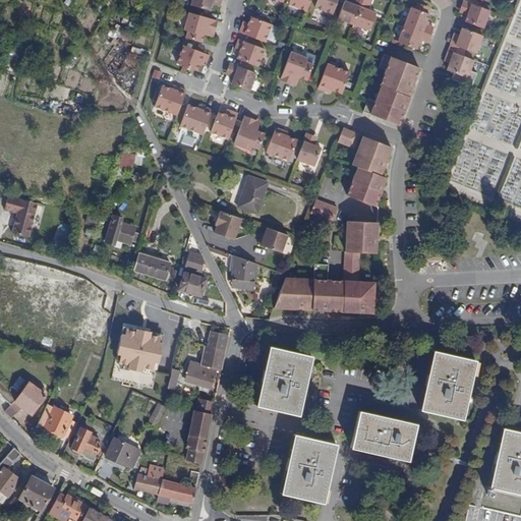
[(191,0),(190,6),(209,11),(211,5),(212,1),(221,4),(221,0),(191,0)]
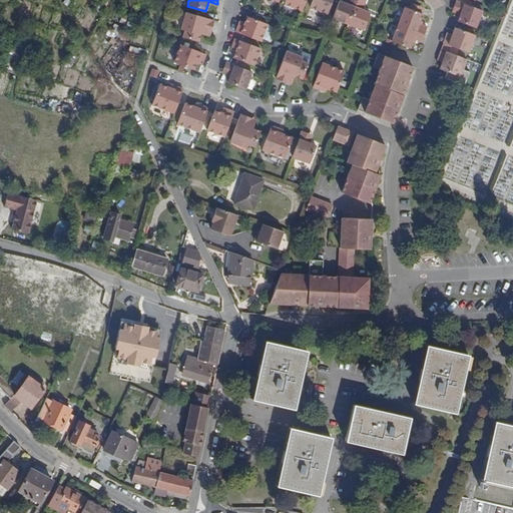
[(306,0),(286,0),(285,4),(302,11),(306,0)]
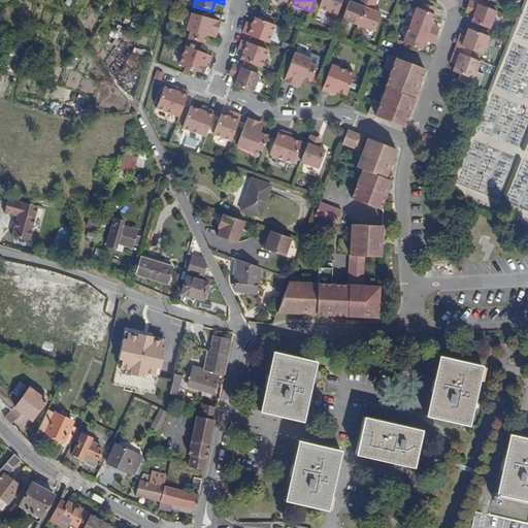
[(337,14),(341,0),(321,0),(319,7),(337,14)]
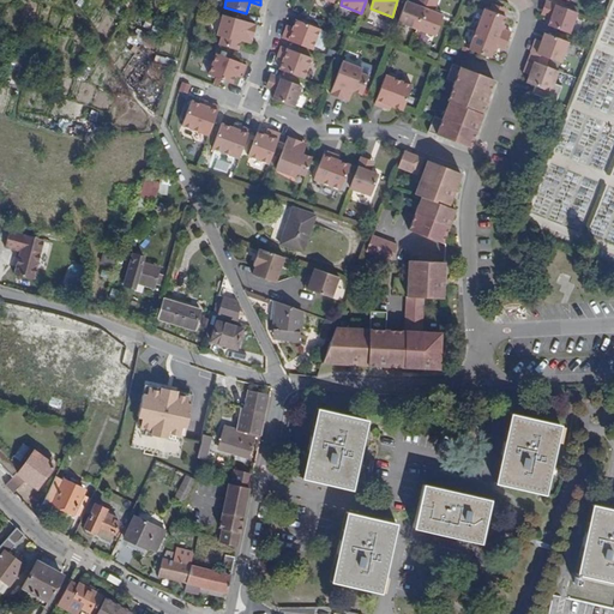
[(417,29),(427,0),(417,0),(416,5),(405,1),(398,22),(417,29)]
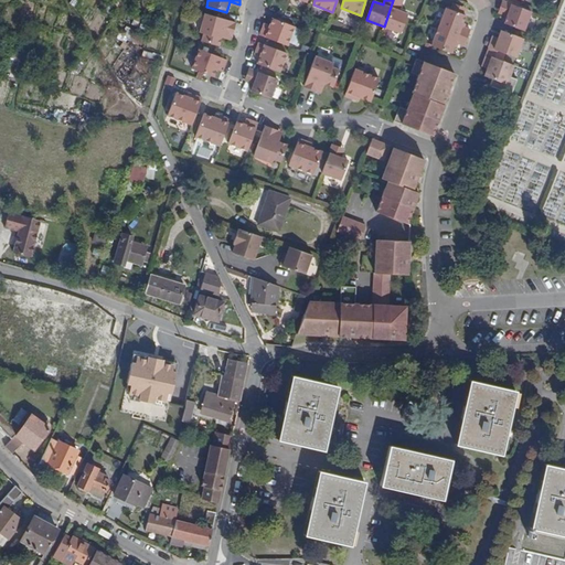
[(398,11),(402,0),(393,0),(384,27),(401,33),(407,14),(398,11)]
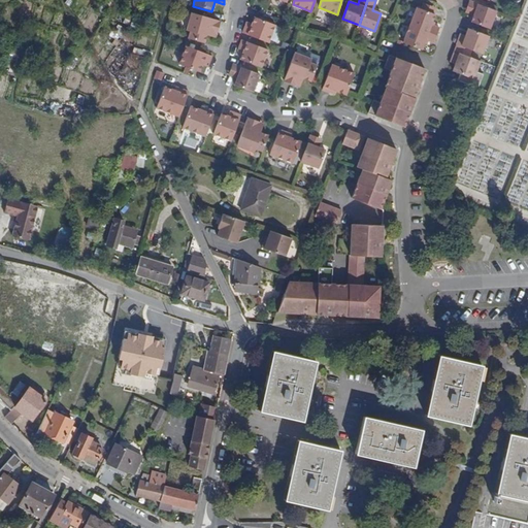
[(489,28),(495,10),(469,0),(467,8),(475,11),(474,14),(471,22),(489,28)]
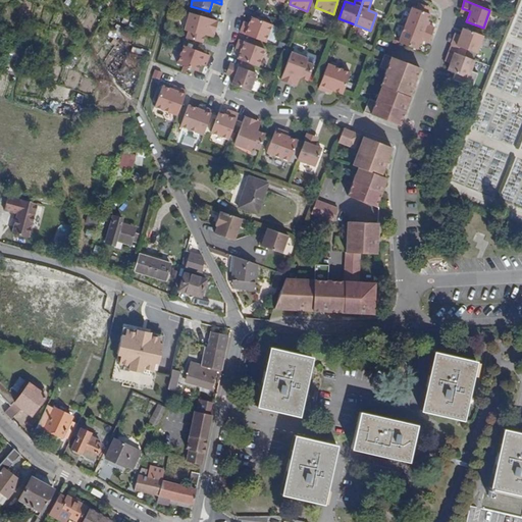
[(431,7),(420,3),(418,9),(429,13),(431,7)]
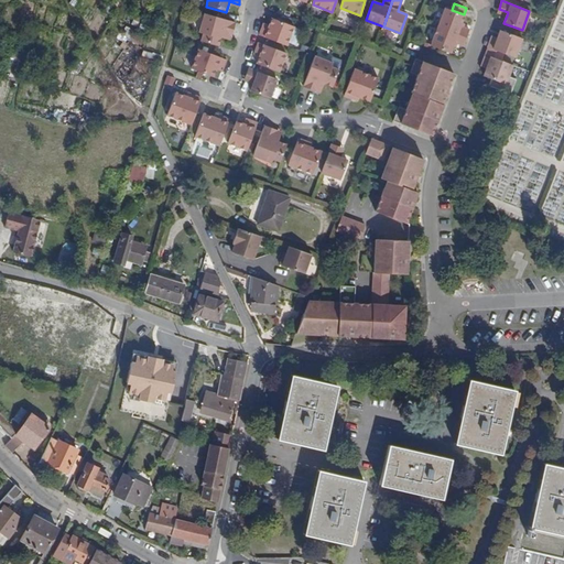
[(464,14),(452,10),(445,8),(438,26),(466,38),(469,29),(461,25),(462,22),(465,14),(464,14)]
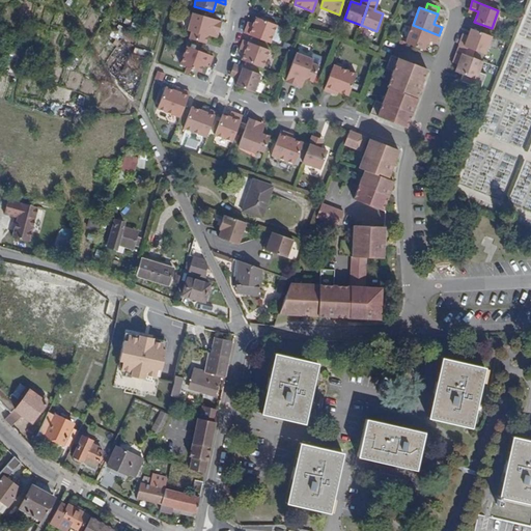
[(220,22),(191,14),(186,31),(190,32),(188,39),(203,45),(205,36),(207,37),(208,33),(216,35),(220,22)]
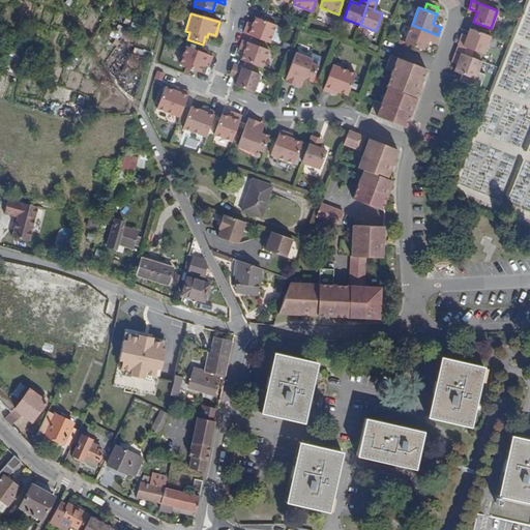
[(245,27),(243,34),(269,45),(275,26),(255,19),(253,25),(251,29),(245,27)]
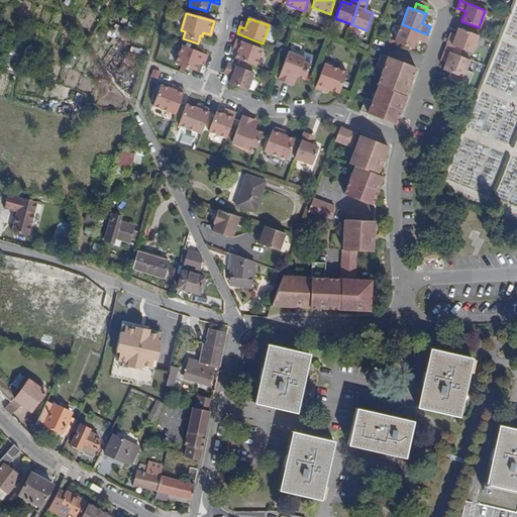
[(427,34),(402,24),(395,41),(413,48),(415,41),(417,38),(425,41),(427,34)]
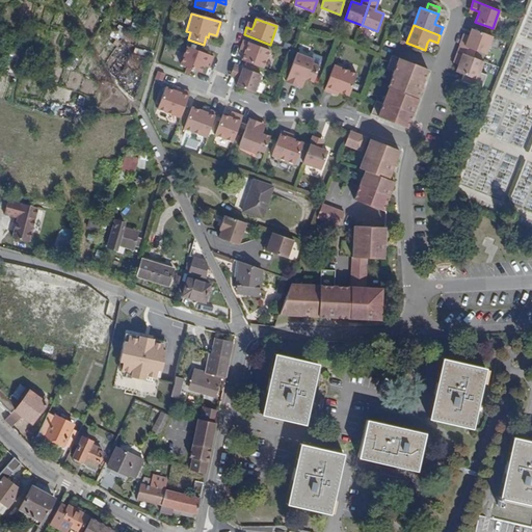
[(485,54),(493,35),(473,28),(470,35),(469,38),(462,36),(460,44),(475,50),(485,54)]
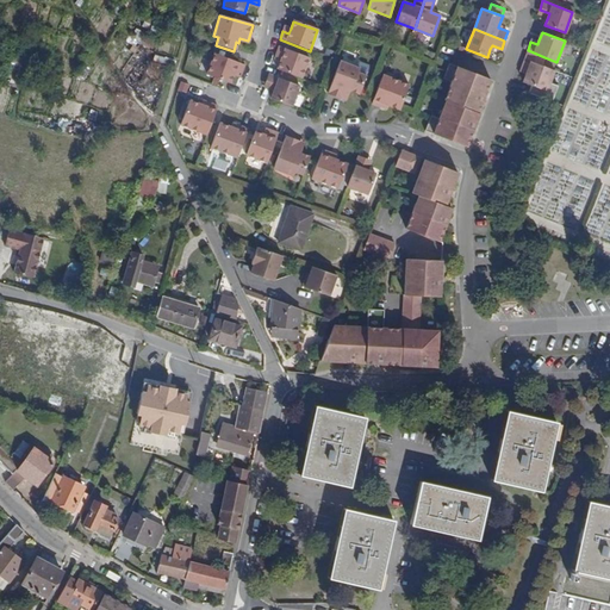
[(279,47),(275,55),(281,57),(280,62),(278,69),(302,79),(309,57),(307,57),(279,47)]
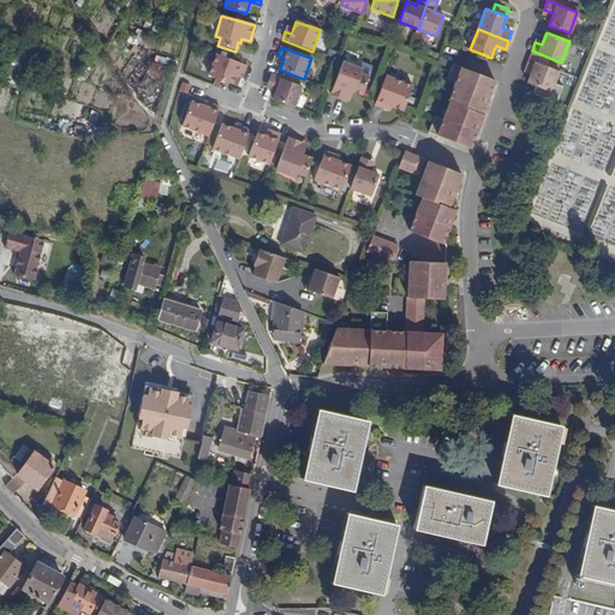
[(547,65),(549,58),(532,51),(529,59),(547,65)]
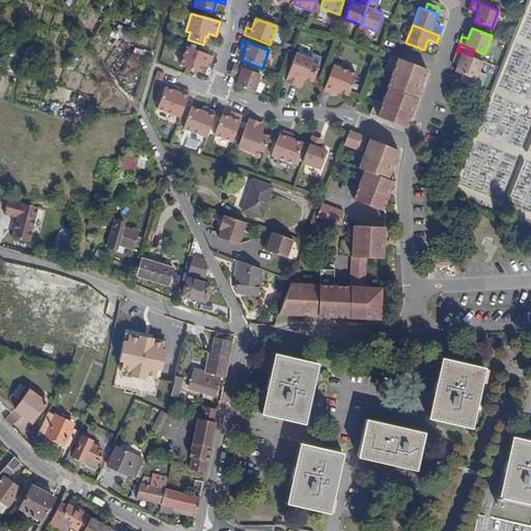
[(204,62),(210,64),(213,56),(187,47),(179,65),(200,73),(203,65),(204,62)]
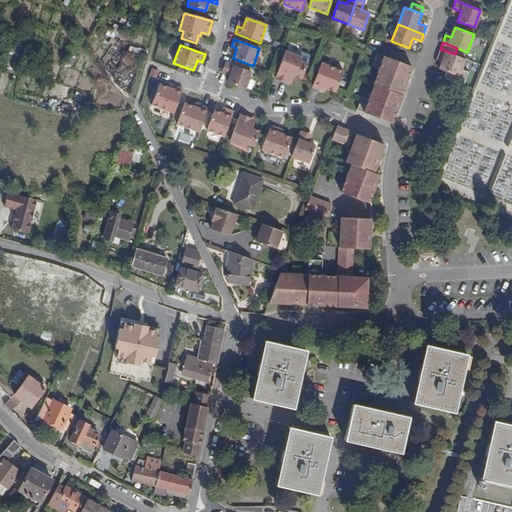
[(276,76),(288,81),(291,74),(294,75),(295,73),(302,76),(308,61),(301,59),(303,55),(286,49),(276,76)]
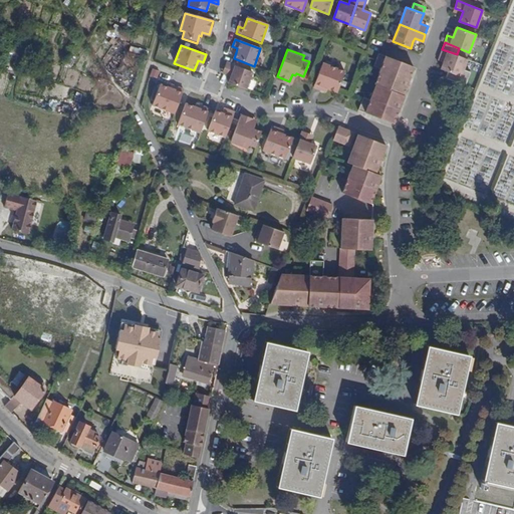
[(461,76),(467,58),(457,54),(442,49),(439,56),(445,58),(444,61),(441,68),(461,76)]
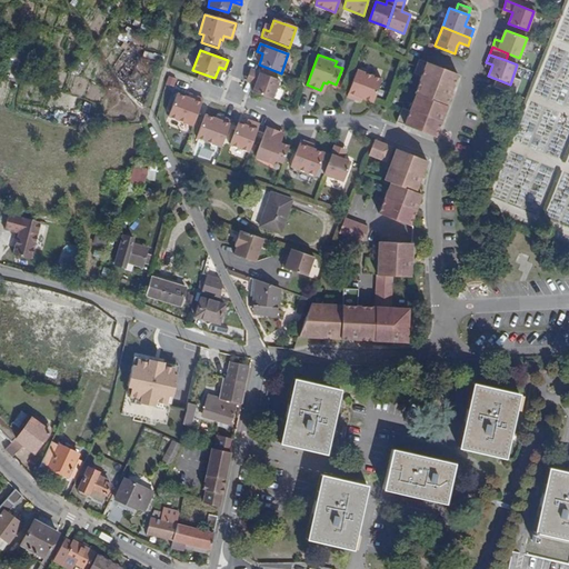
[(402,107),(397,121),(436,137),(442,118),(439,116),(440,111),(445,113),(448,105),(446,105),(450,92),(447,91),(449,87),(452,88),(458,73),(420,59),(419,58),(413,72),(421,76),(415,92),(416,92),(410,110),(402,107)]
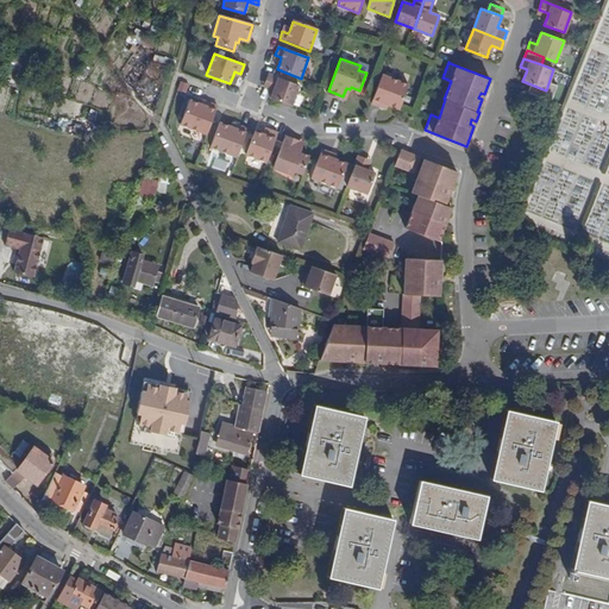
[(272,90),(270,99),(290,106),(299,86),(268,74),(264,83),(275,87),(272,90)]
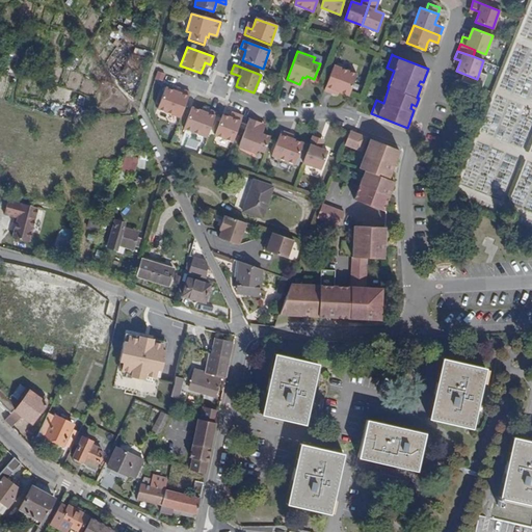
[(356,76),(334,67),(324,91),(331,95),(334,91),(339,94),(348,97),(356,76)]
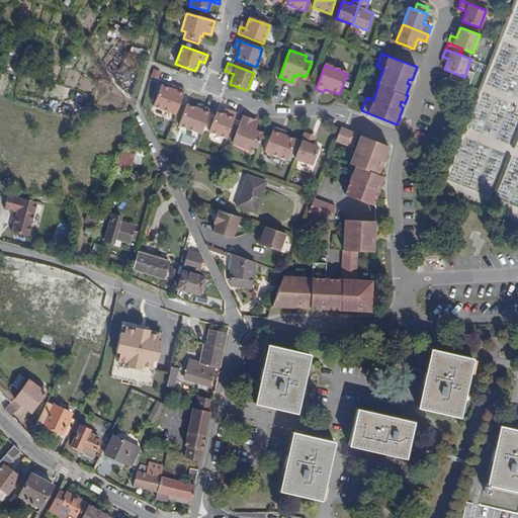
[(153,106),(175,114),(184,92),(176,89),(175,91),(170,89),(161,86),(153,106)]
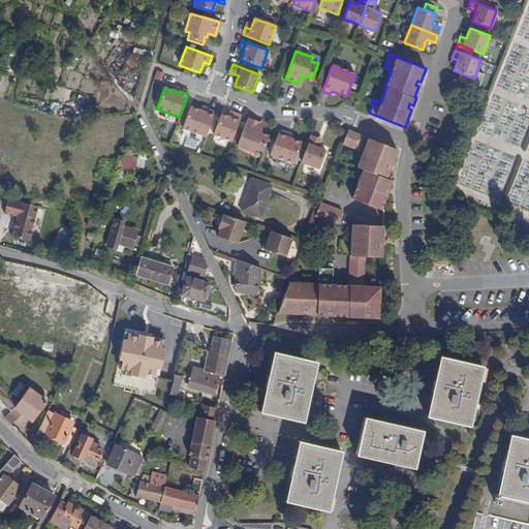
[(182,128),(206,136),(215,112),(207,109),(206,113),(200,111),(190,106),(182,128)]
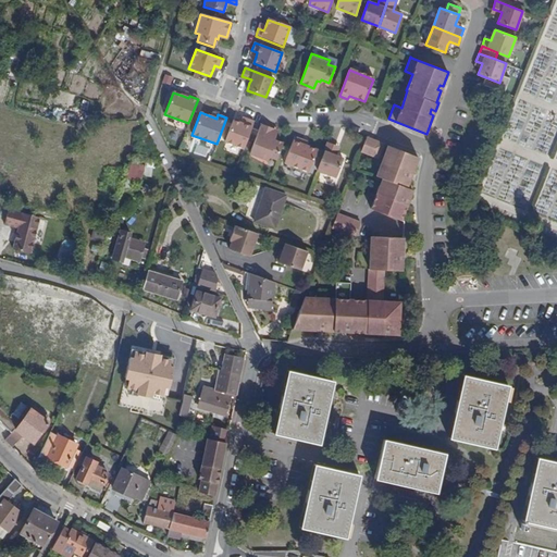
[(224,141),(244,149),(254,122),(246,119),(244,124),(239,123),(233,120),(224,141)]
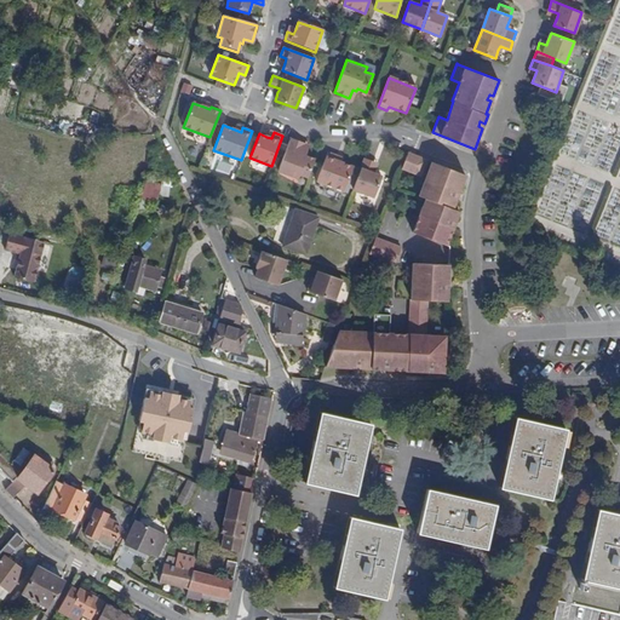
[(299,174),(308,178),(315,160),(305,156),(306,154),(302,153),(305,144),(290,139),(277,172),(298,179),(299,174)]
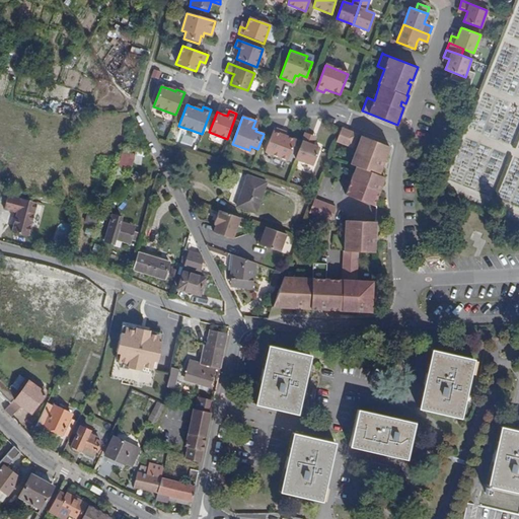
[(275,128),(265,152),(288,160),(296,140),(286,136),(281,134),(282,131),(275,128)]
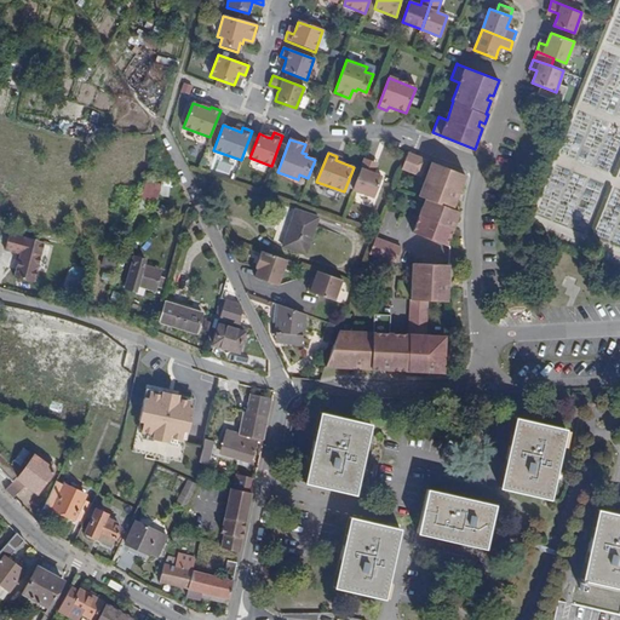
[(422,174),(425,165),(428,160),(418,156),(417,159),(413,168),(412,172),(422,174)]
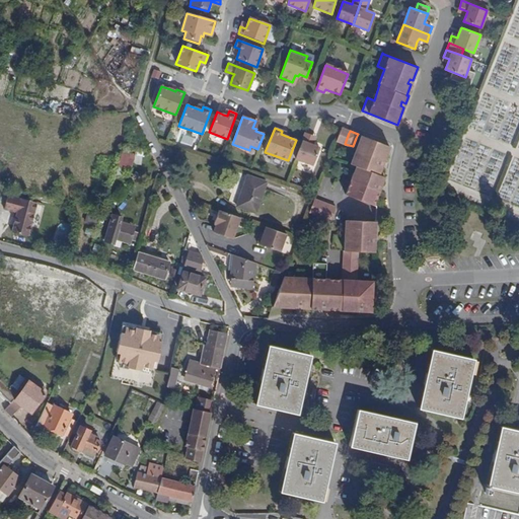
[(373,206),(374,205),(379,192),(375,191),(377,187),(380,189),(384,176),(379,174),(383,163),(379,162),(381,159),(384,160),(389,146),(361,135),(360,140),(350,164),(356,166),(345,195),(373,206)]
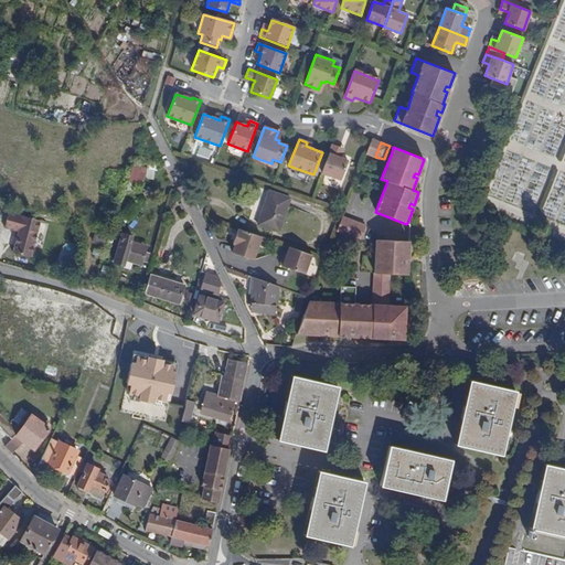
[(331,148),(321,173),(341,181),(348,161),(341,158),(337,157),(339,151),(331,148)]
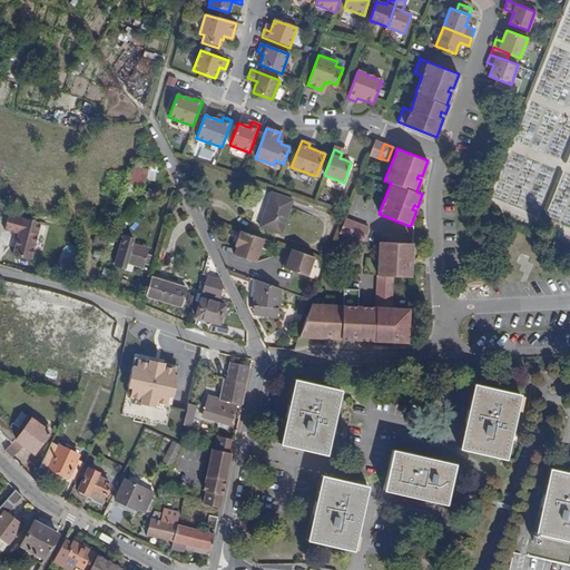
[(134,166),(130,182),(145,186),(148,169),(134,166)]
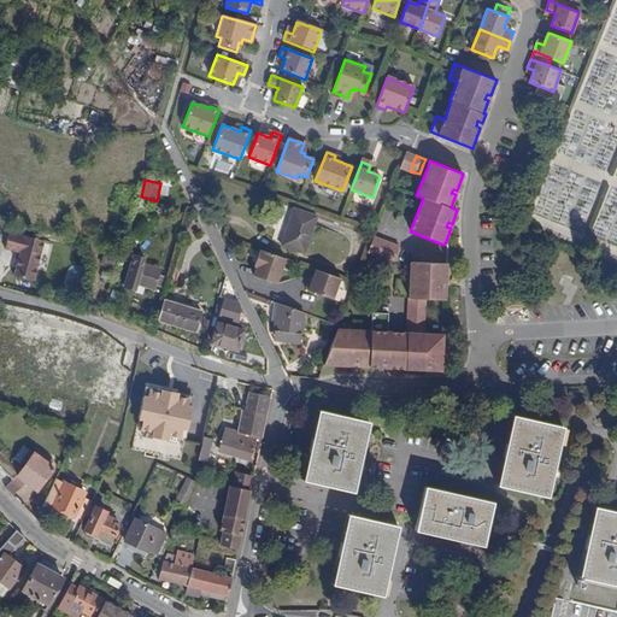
[(316,217),(293,209),(281,246),(304,253),(316,217)]
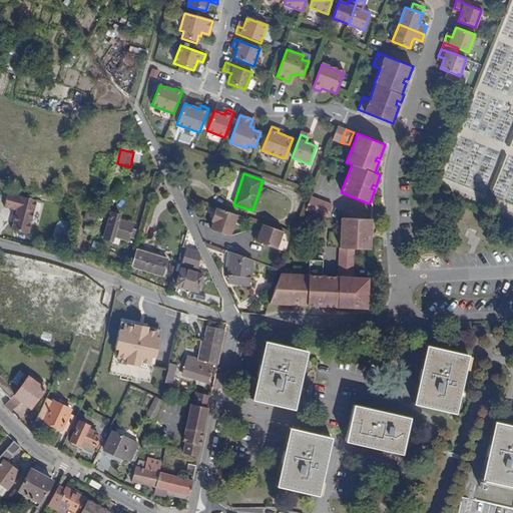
[(39,200),(9,192),(5,207),(18,210),(13,229),(29,233),(39,200)]
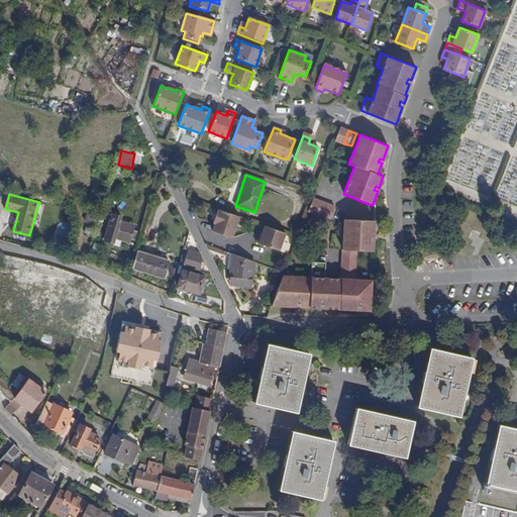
[(334,207),(313,199),(309,212),(330,220),(334,207)]
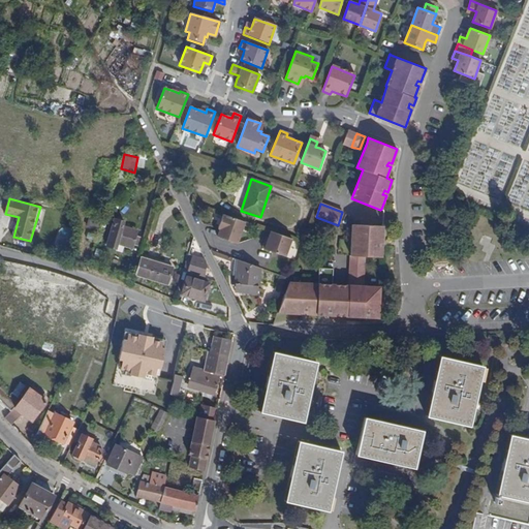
[(247,222),(224,214),(219,230),(221,231),(219,237),(239,244),(247,222)]
